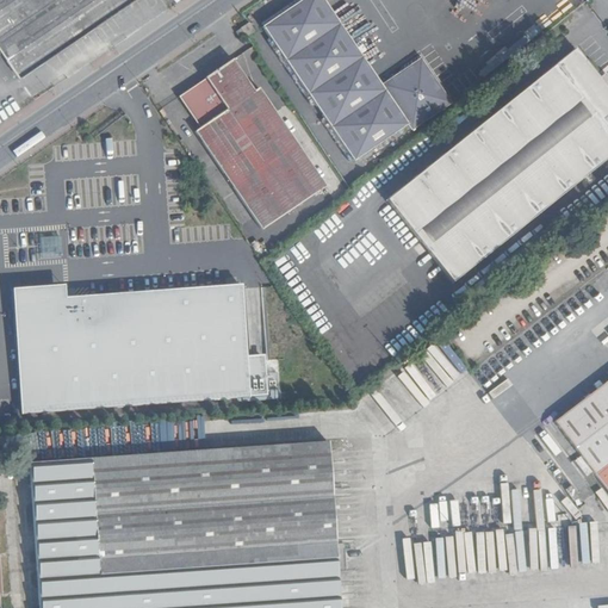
[(0,0),(0,45),(22,78),(135,0),(0,0)]
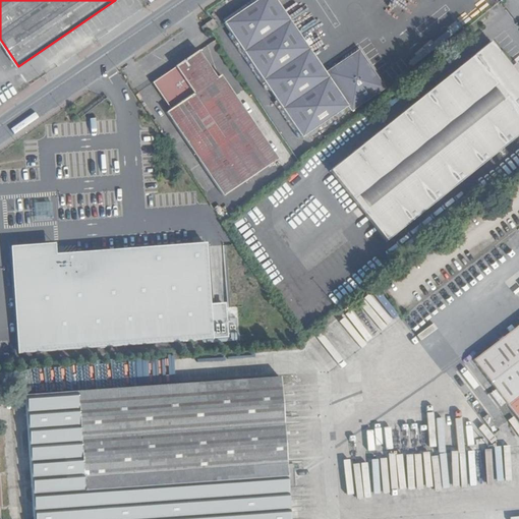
[(303,137),(350,105),(354,110),(372,98),(390,85),(363,48),(346,59),(327,72),(277,0),(257,0),(225,22),(230,31),(303,137)]
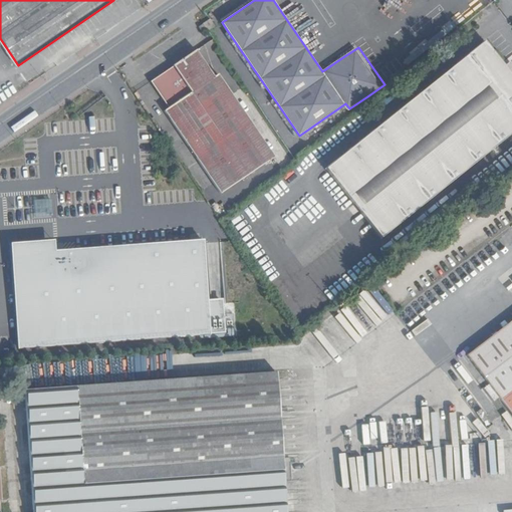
[(212,17),(201,25),(203,29),(208,26),(211,29),(217,25),(212,17)]
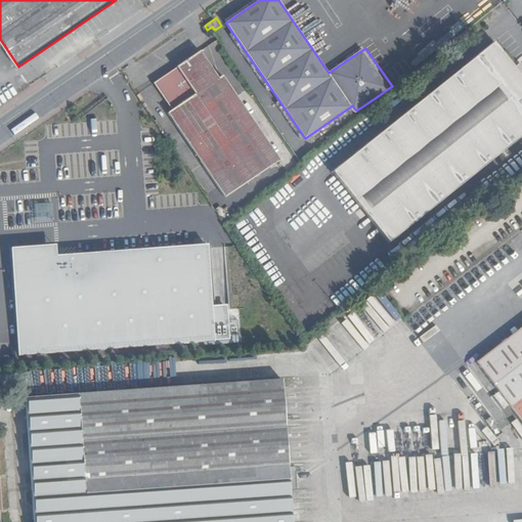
[(332,171),(390,243),(521,135),(521,73),(495,40),(332,171)]
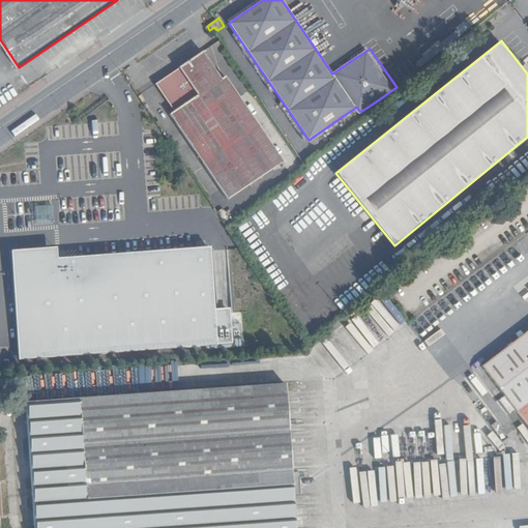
[(228,202),(262,179),(275,169),(284,164),(225,79),(220,82),(201,55),(154,87),(173,114),(169,117),(228,202)]
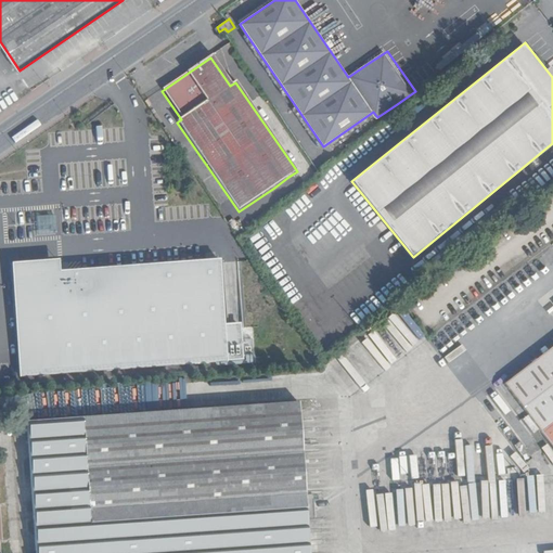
[(288,177),(274,188),(279,194),(293,184),(288,177)]
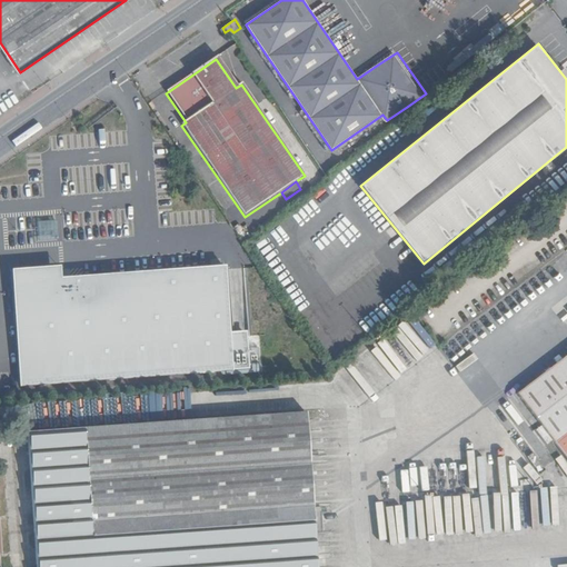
[(60,267),(12,270),(20,393),(265,376),(262,334),(231,336),(227,268),(220,268),(66,278),(61,278),(60,267)]
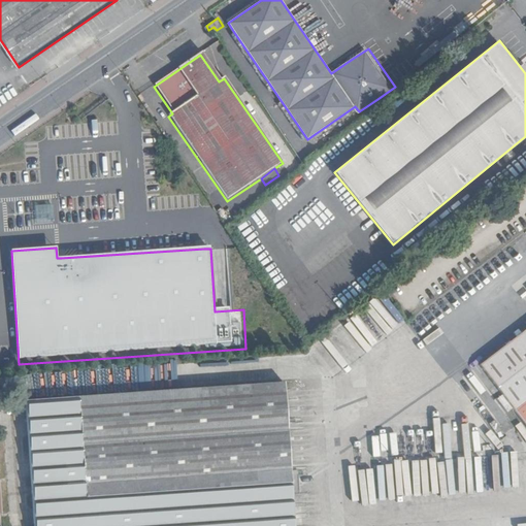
[(525,329),(482,365),(525,420),(525,329)]
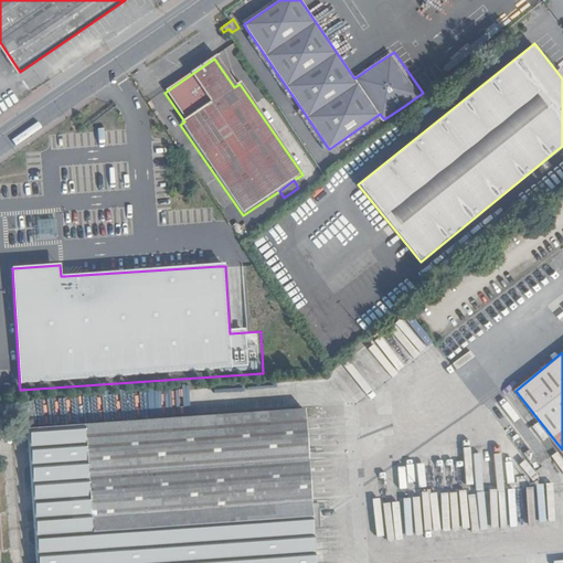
[(317,562),(314,517),(307,415),(88,429),(87,423),(30,427),(40,562),(317,562)]
